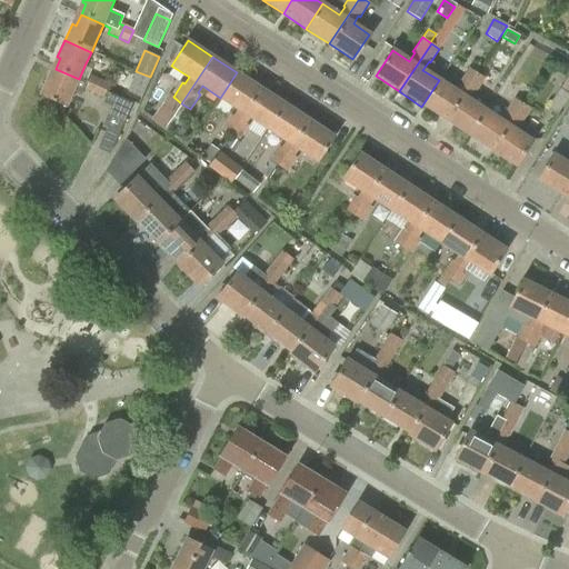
[(421,107),(445,121),(477,73),(469,68),(459,81),(460,82),(455,91),(439,80),(421,107)]
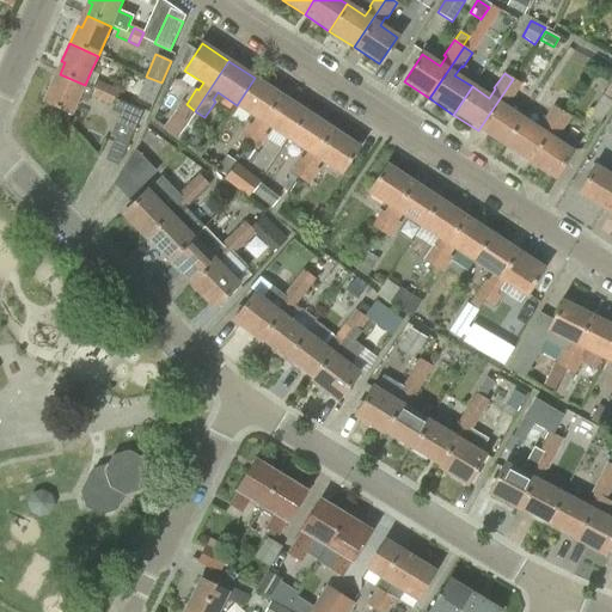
[(51,84),(43,103),(71,116),(79,99),(87,103),(91,97),(101,101),(108,86),(96,80),(92,87),(85,85),(60,74),(54,85),(51,84)]
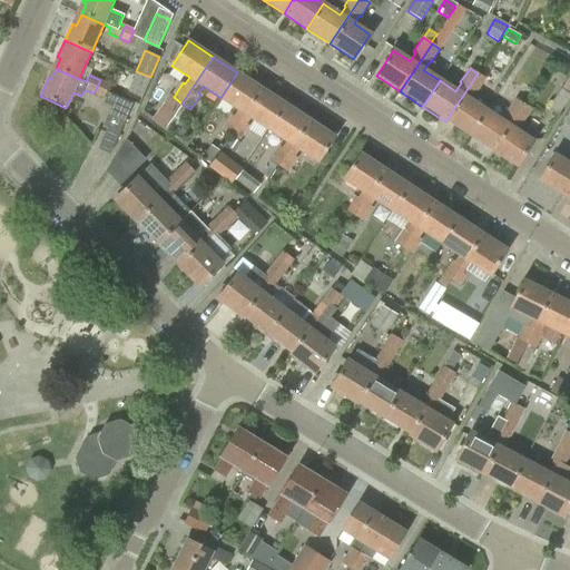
[(127,91),(141,98),(150,78),(136,71),(127,91)]
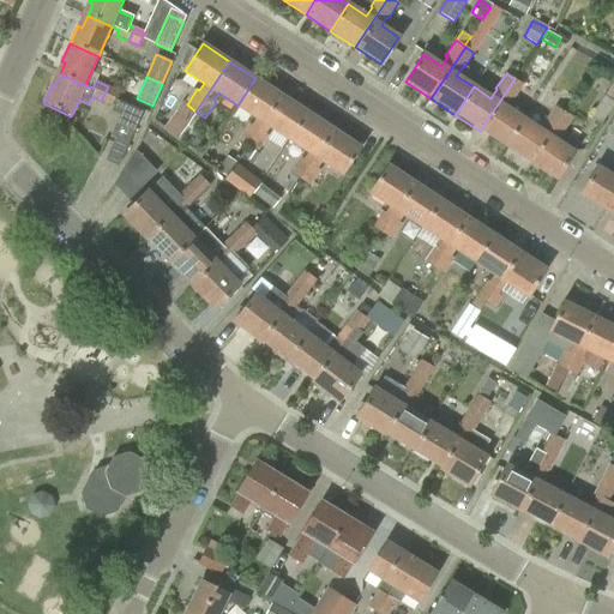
[(239,138),(248,145),(281,96),(256,78),(238,106),(257,118),(252,125),(248,122),(239,138)]
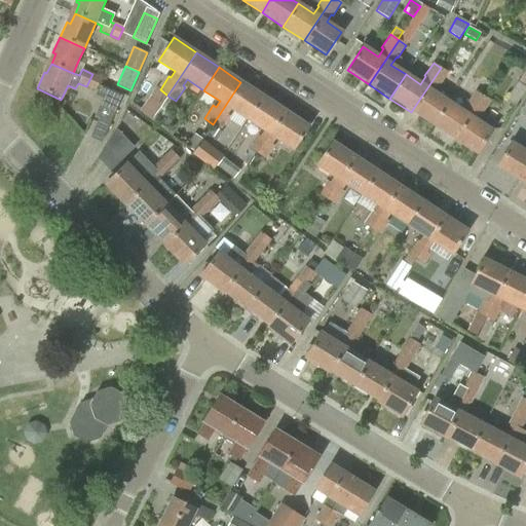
[(449,72),(441,68),(411,112),(433,126),(448,103),(434,92),(439,85),(440,85),(449,72)]
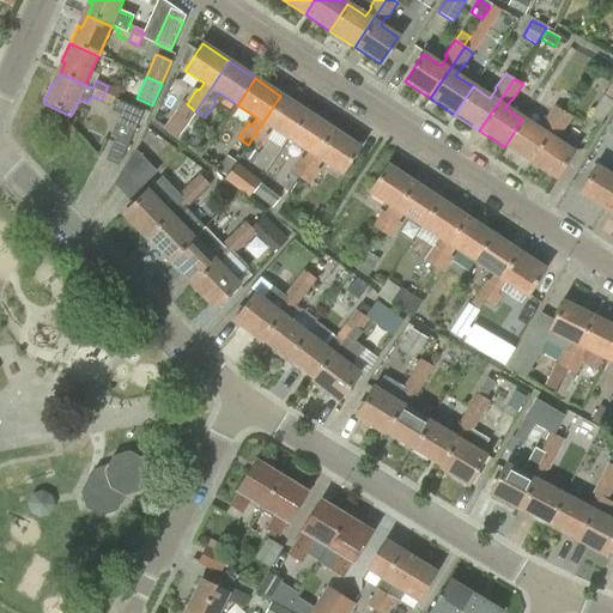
[(117,90),(108,86),(101,101),(111,105),(117,90)]
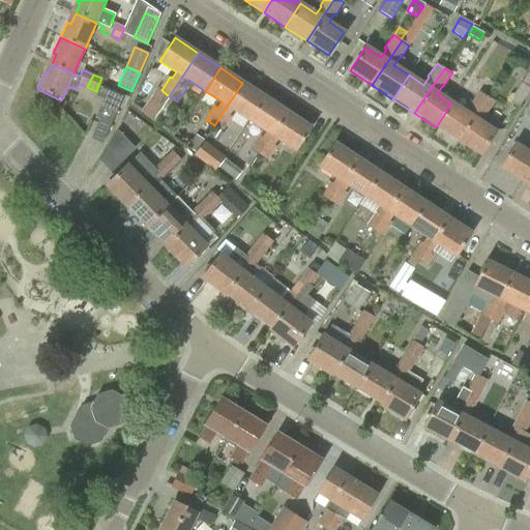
[(233,110),(249,121),(265,97),(242,83),(214,125),(223,130),(231,117),(229,116),(233,110)]
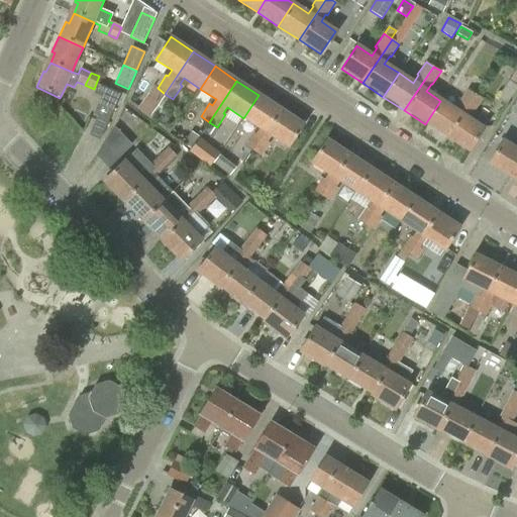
[(425,124),(446,138),(476,94),(468,89),(459,101),(460,102),(455,110),(440,101),(425,124)]
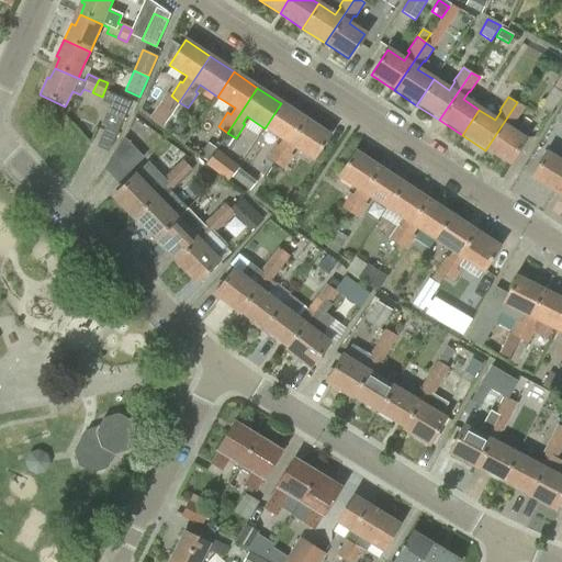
[(517,102),(485,150),(508,166),(525,139),(508,130),(514,121),(516,122),(525,108),(517,102)]
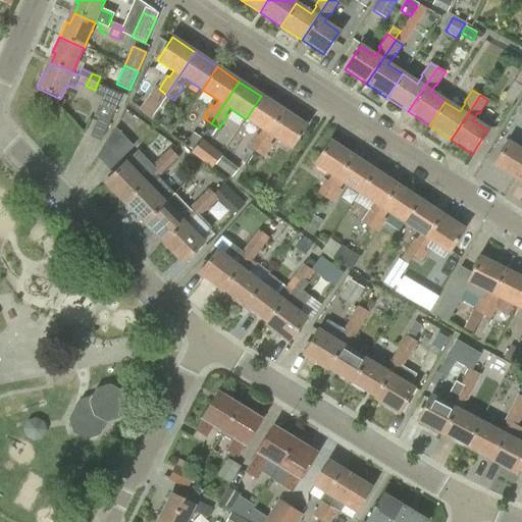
[(253,156),(283,111),(261,96),(246,119),(262,129),(258,136),(256,134),(248,147),(255,152),(253,156)]
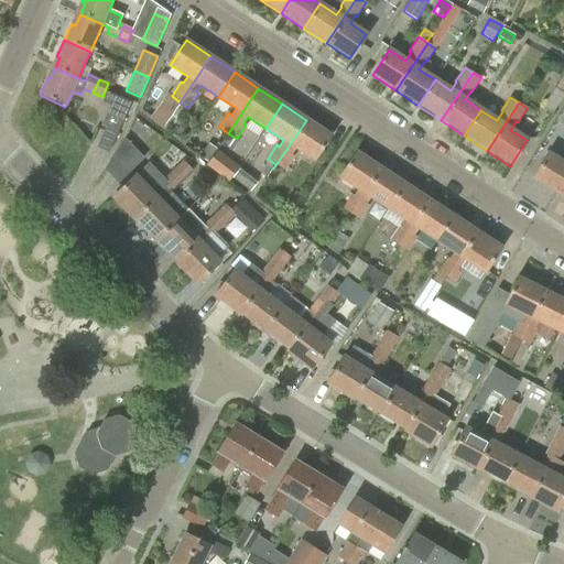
[(154,118),(164,125),(173,112),(163,106),(154,118)]
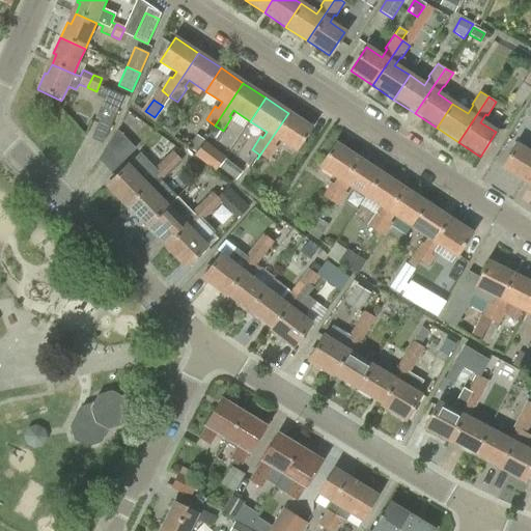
[(288,113),(257,159),(264,163),(267,159),(269,161),(278,147),(275,145),(278,140),(296,151),(311,129),(288,113)]
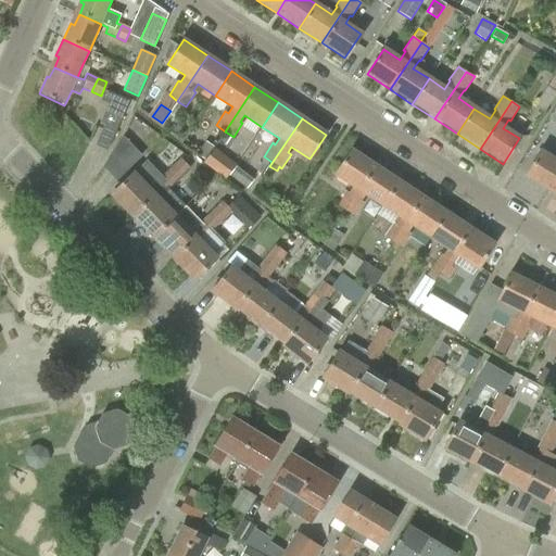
[(135,150),(124,137),(121,142),(114,151),(124,161),(135,150)]
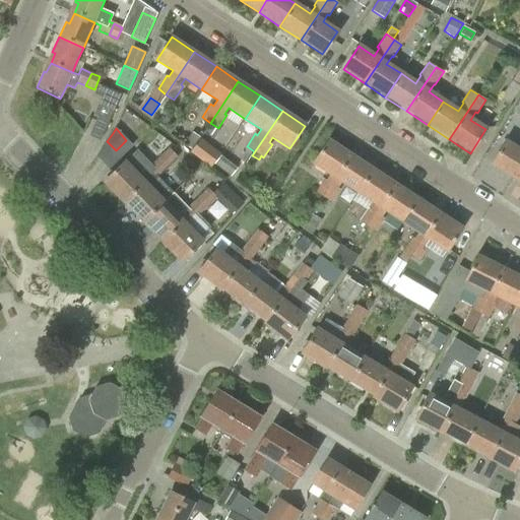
[(184,144),(192,149),(200,137),(192,132),(184,144)]
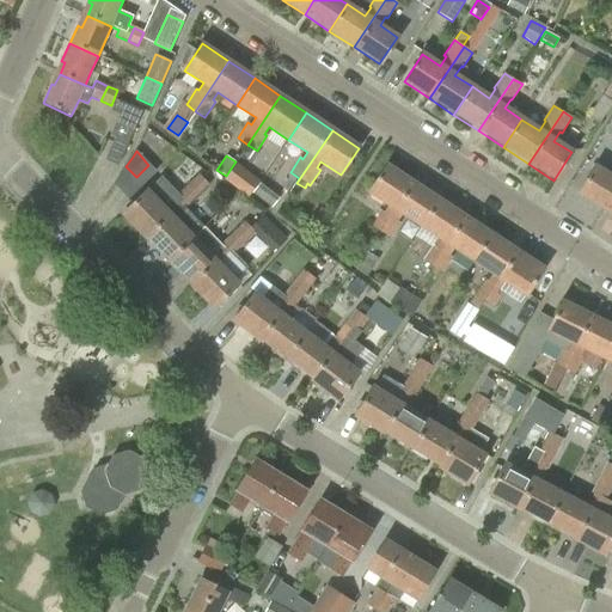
[(236,163),(224,179),(248,197),(261,182),(236,163)]
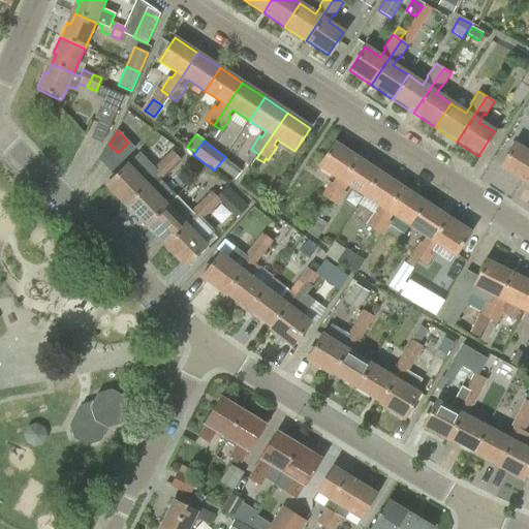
[(321,195),(329,200),(358,158),(334,143),(318,166),(336,178),(332,183),(330,182),(321,195)]
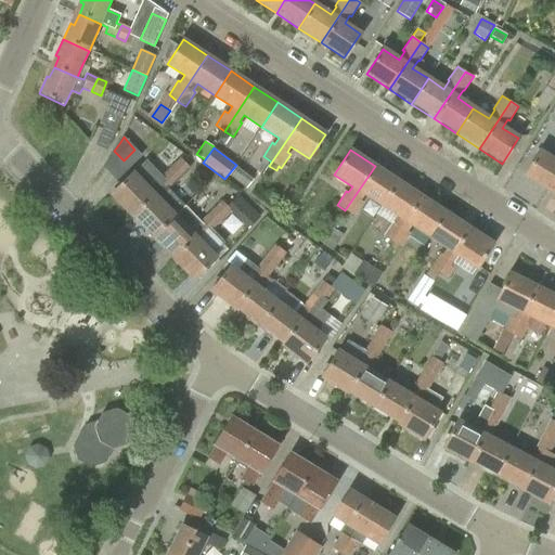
[(524,177),(547,191),(554,178),(554,159),(540,151),(524,177)]
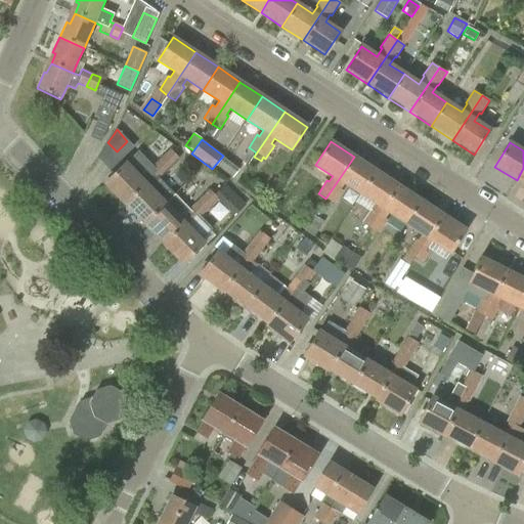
[(170,148),(161,158),(166,164),(163,167),(167,171),(179,159),(170,148)]
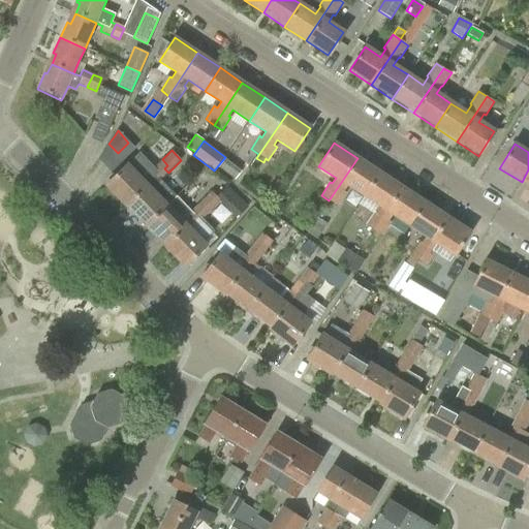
[(105,186),(125,206),(155,177),(160,181),(161,180),(168,173),(164,168),(167,165),(162,159),(151,170),(137,156),(127,165),(127,164),(105,186)]
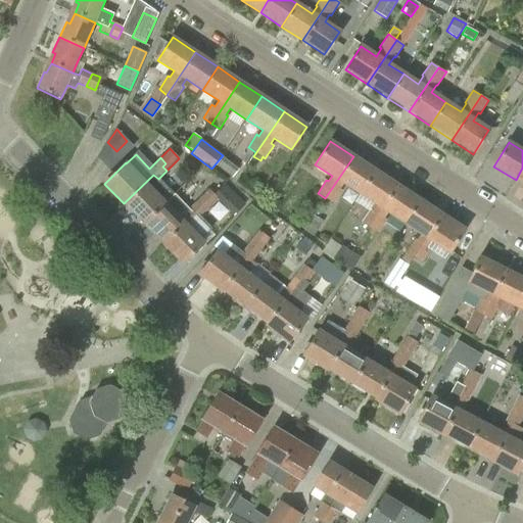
[(239,170),(222,156),(216,165),(232,178),(239,170)]
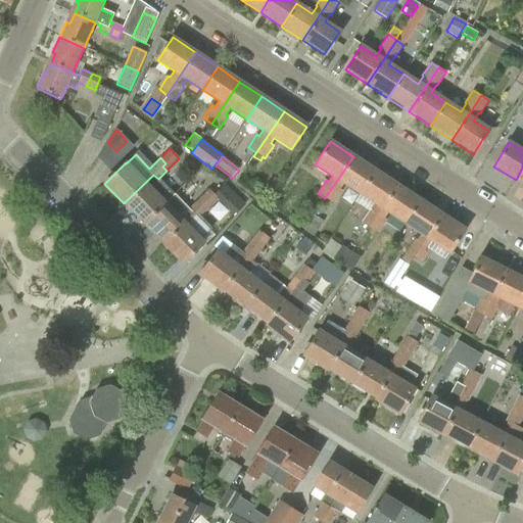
[(343,184),(360,194),(375,171),(353,156),(325,198),(334,203),(342,191),(340,189),(343,184)]
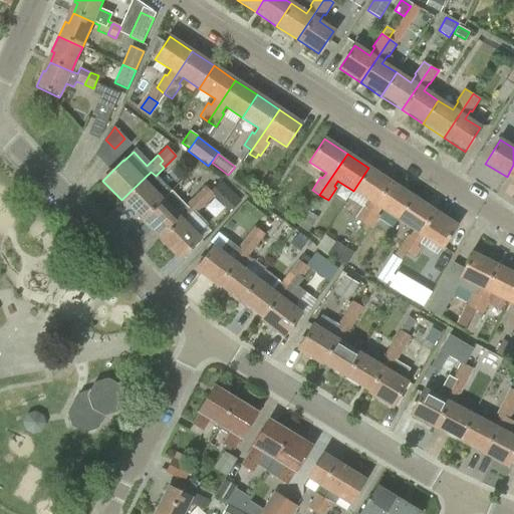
[(355,218),(363,224),(391,183),(368,168),(353,191),(369,202),(366,207),(363,205),(355,218)]
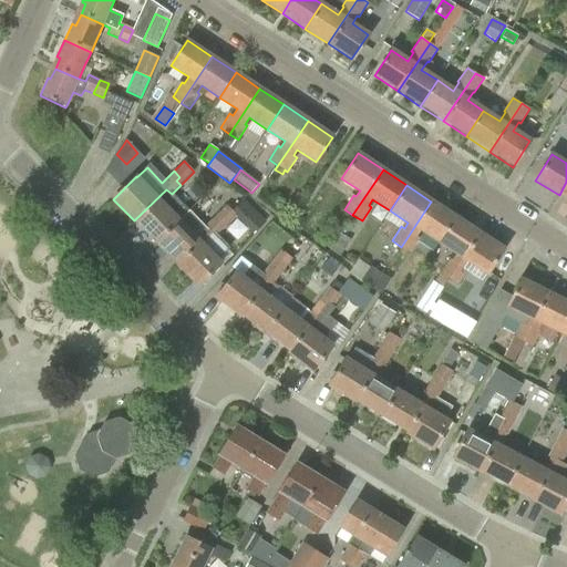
[(134,220),(155,243),(189,210),(173,193),(172,194),(166,189),(134,220)]
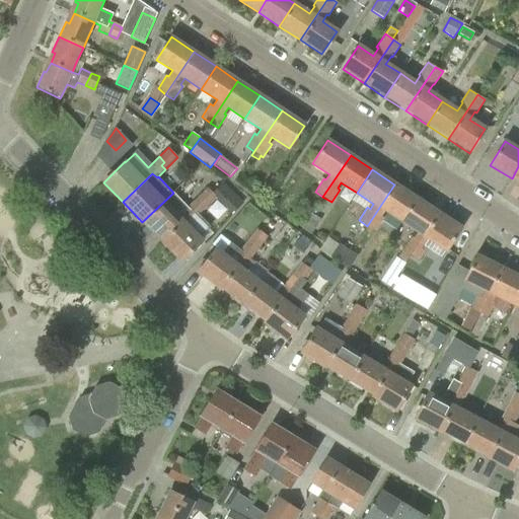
[(384,211),(401,222),(417,199),(394,184),(367,226),(375,231),(383,218),(381,217),(384,211)]
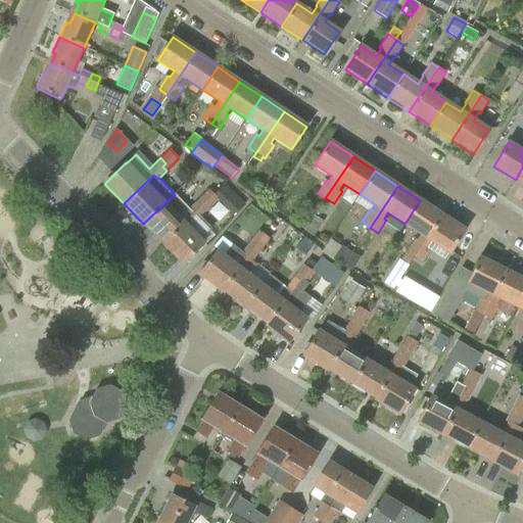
[(209,189),(196,201),(201,207),(204,203),(208,208),(219,198),(209,189)]
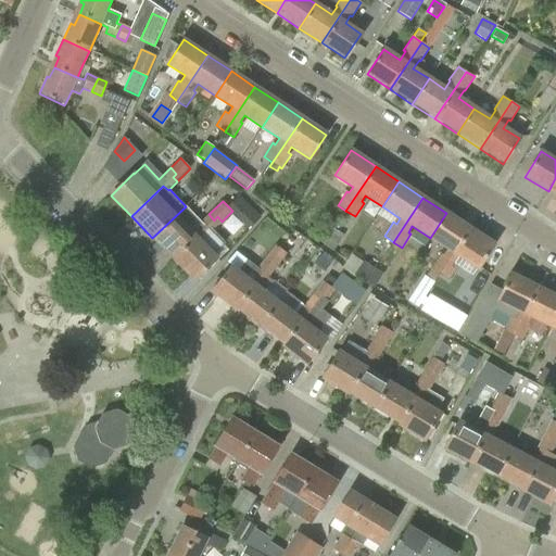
[(152,238),(173,260),(205,229),(201,224),(202,223),(201,223),(186,206),(152,238)]
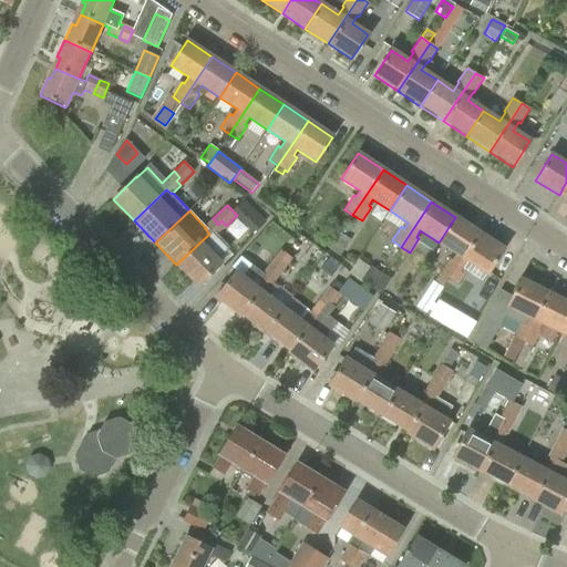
[(440,272),(450,278),(480,234),(455,217),(439,243),(455,255),(452,260),(450,258),(440,272)]
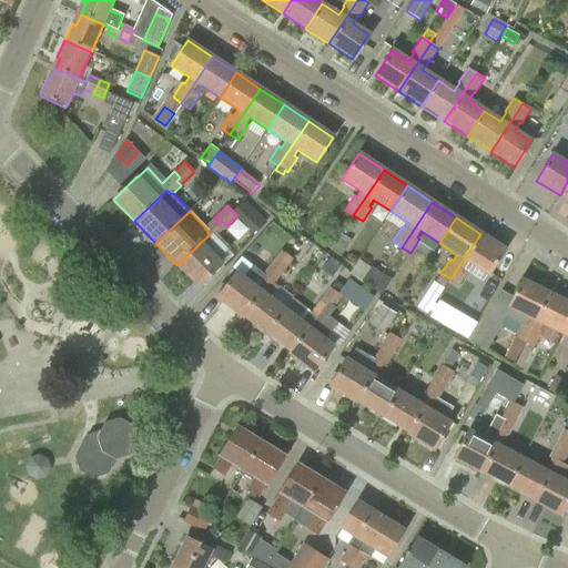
[(210,234),(176,265),(198,287),(221,265),(217,261),(230,249),(217,235),(226,226),(222,221),(219,225),(213,219),(205,227),(206,227),(205,229),(210,234)]
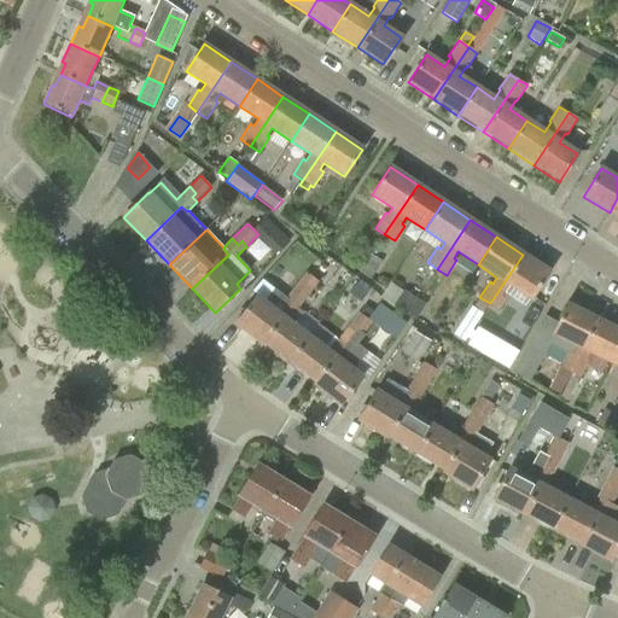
[(523,255),(490,303),(499,309),(509,295),(506,292),(509,286),(531,301),(549,273),(523,255)]
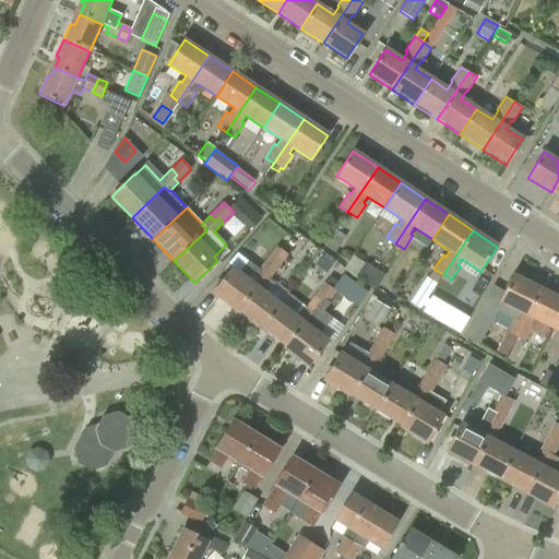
[(344,240),(333,234),(324,246),(335,252),(344,240)]
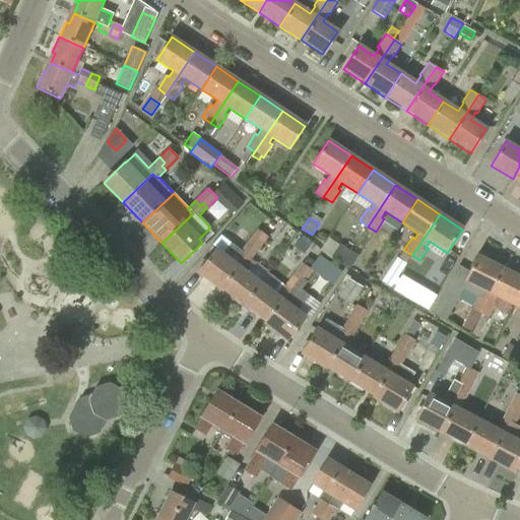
[(257,229),(249,240),(255,245),(252,248),(257,252),(268,237),(257,229)]
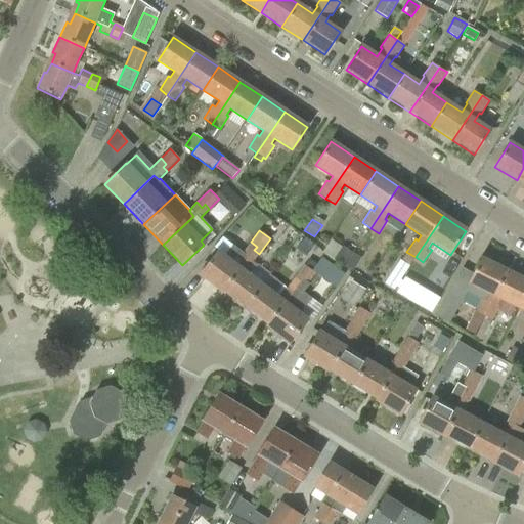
[(199,275),(221,292),(247,259),(252,263),(253,261),(253,262),(259,254),(254,250),(257,247),(251,242),(243,253),(232,245),(223,257),(217,252),(199,275)]
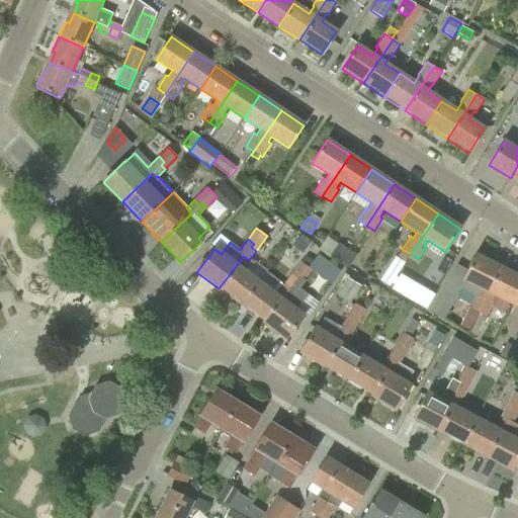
[(78,246),(73,241),(69,244),(74,250),(78,246)]
